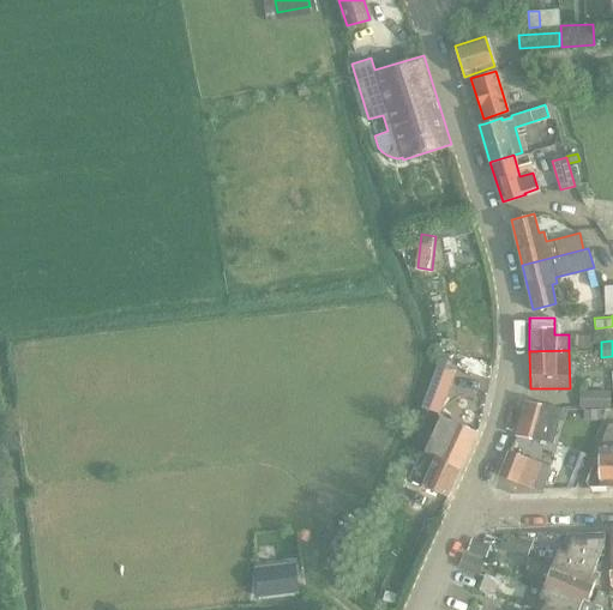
[(438,352),(436,363),(445,367),(449,356),(438,352)]
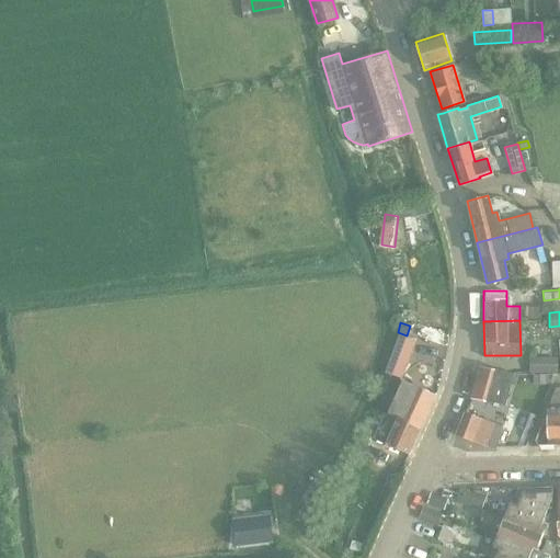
[(399,333),(383,373),(389,375),(398,379),(414,339),(399,333)]
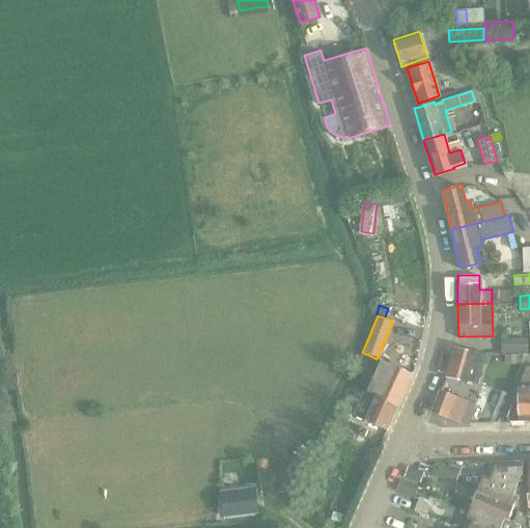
[(501,337),(501,351),(506,351),(515,351),(527,351),(527,337),(501,337)]
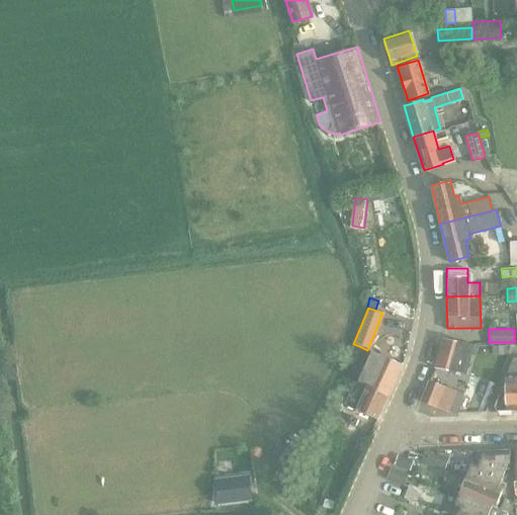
[(443,337),(434,366),(465,372),(474,343),(443,337)]
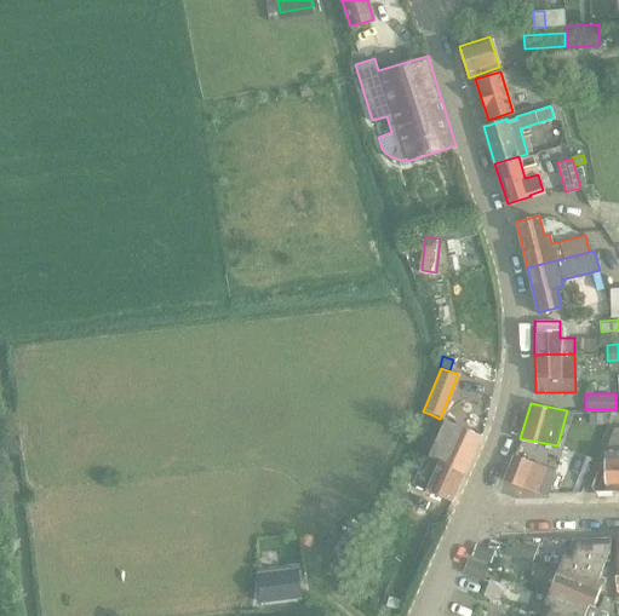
[(602,409),(591,409),(591,421),(602,421),(602,409)]
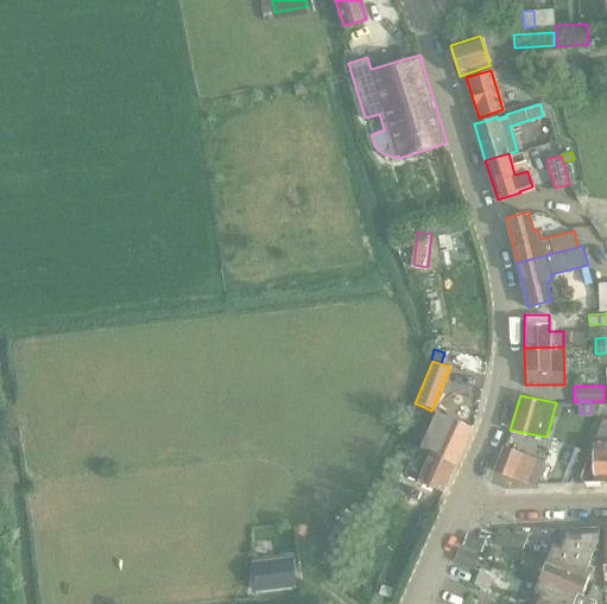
[(432,446),(431,450),(455,462),(472,426),(447,414),(447,417),(431,411),(422,406),(409,436),(432,446)]
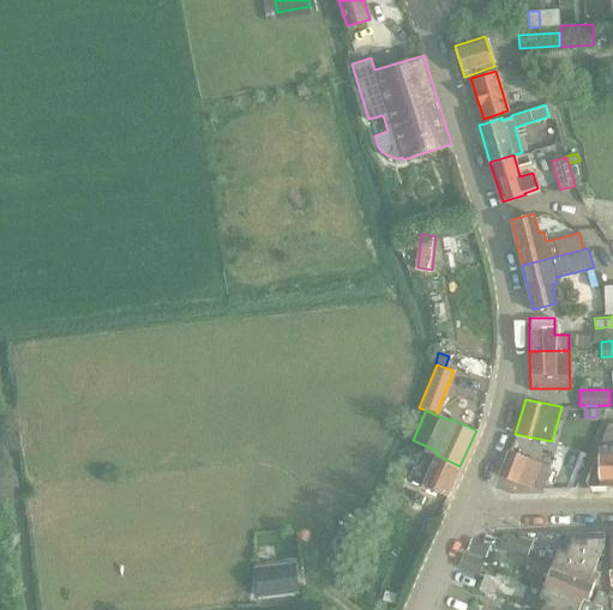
[(586,481),(589,485),(612,484),(612,422),(607,423),(598,447),(599,457),(594,457),(586,481)]
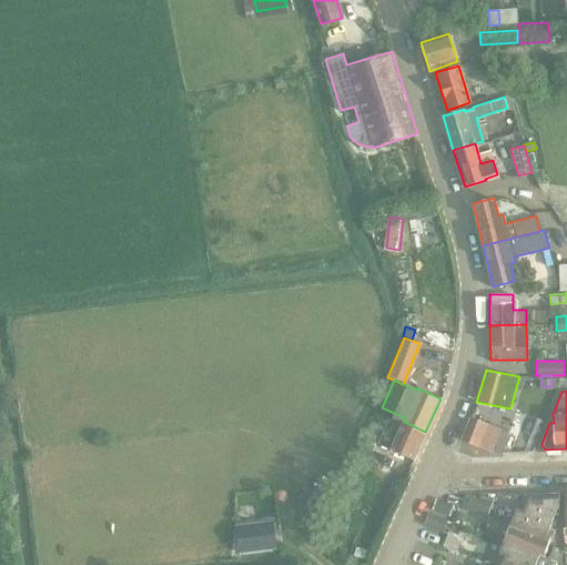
[(413,458),(425,432),(403,421),(402,422),(391,417),(380,443),(413,458)]
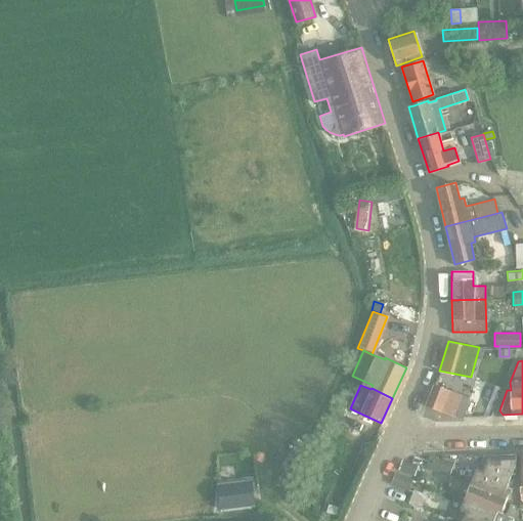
[(433,385),(426,404),(452,416),(463,418),(470,397),(447,390),(433,385)]
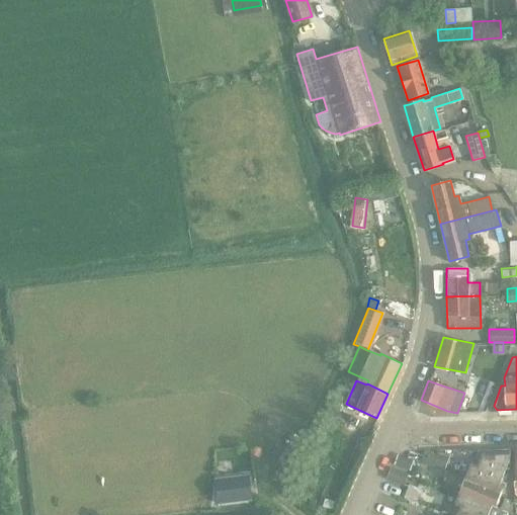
[(436,449),(435,453),(424,450),(421,460),(442,466),(446,452),(436,449)]
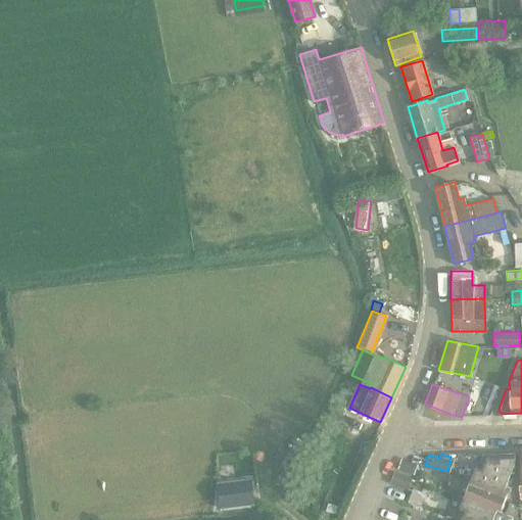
[(477,464),(472,478),(504,490),(505,486),(514,463),(514,454),(483,455),(479,465),(477,464)]
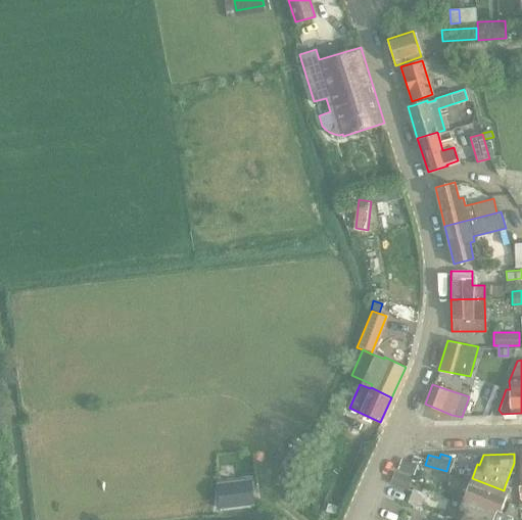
[(400,459),(397,468),(413,473),(416,464),(400,459)]
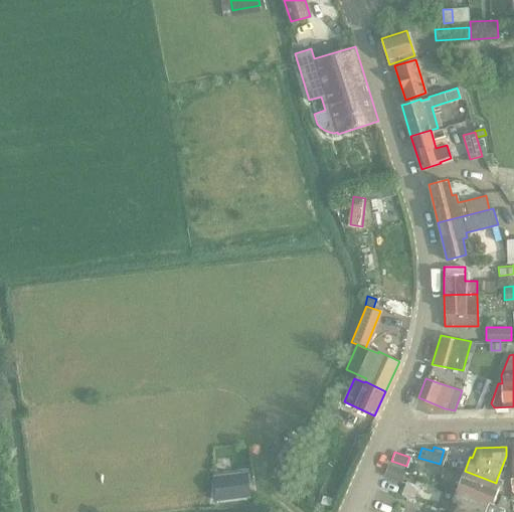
[(398,480),(402,470),(388,465),(384,474),(398,480)]
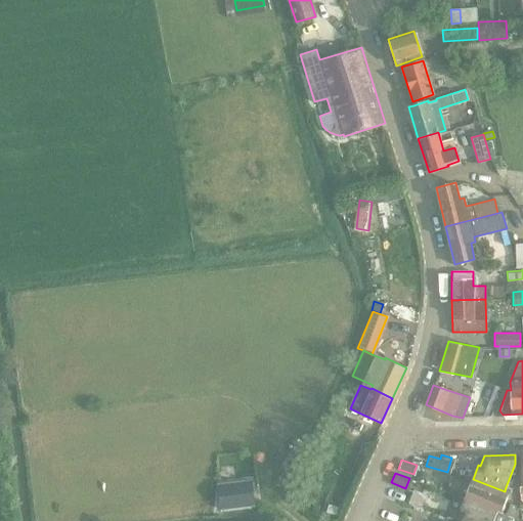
[(505,491),(473,479),(465,498),(502,512),(511,488),(506,487),(505,491)]
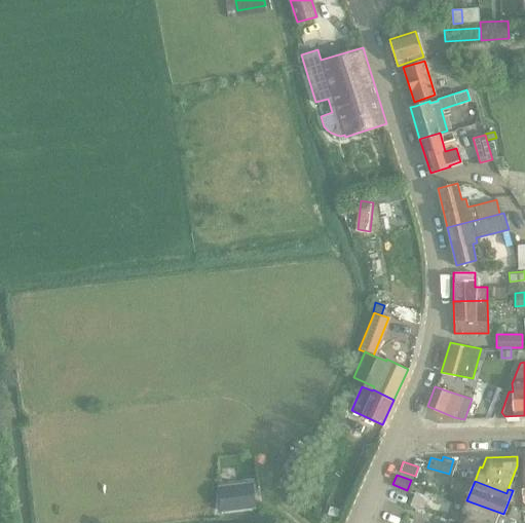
[(252,482),(219,486),(222,511),(255,507),(252,482)]
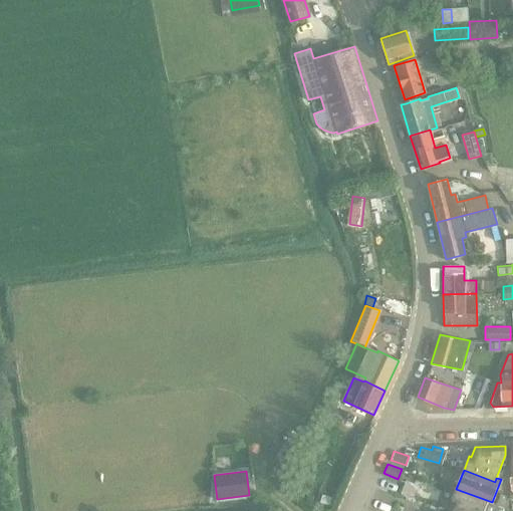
[(400,493),(414,498),(419,484),(405,479),(400,493)]
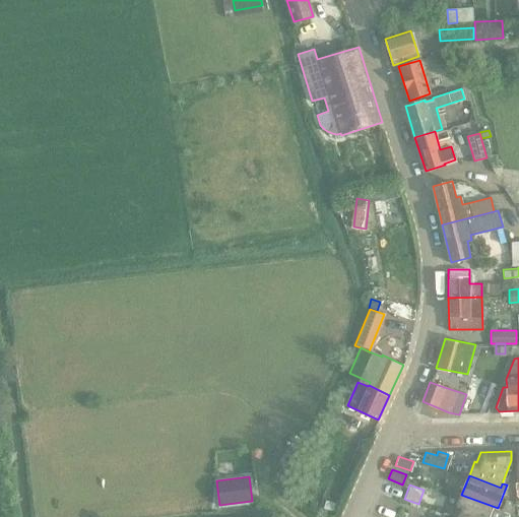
[(498,516),(502,509),(498,508),(461,495),(456,509),(458,509),(455,516),(498,516)]
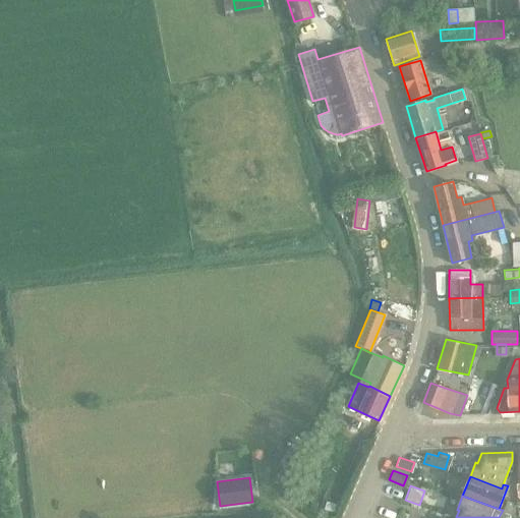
[(513,517),(514,508),(514,502),(507,500),(503,510),(499,517),(513,517)]
